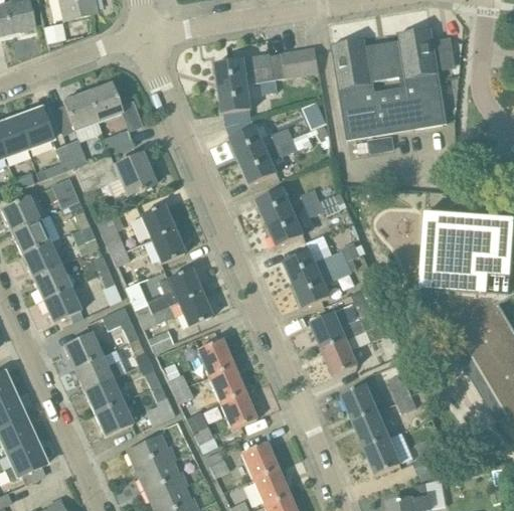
[(0,33),(34,26),(28,0),(10,0),(11,3),(0,5),(0,33)]
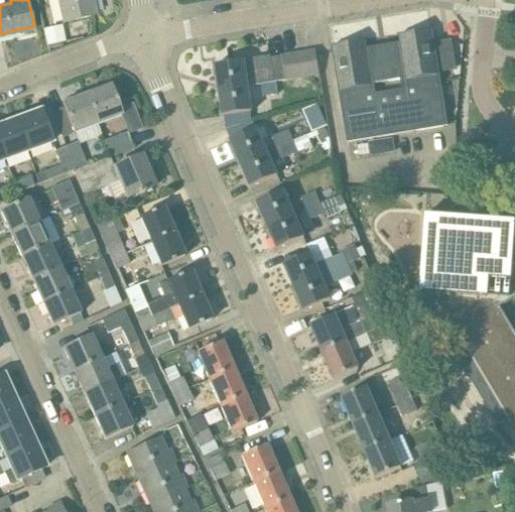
[(96,12),(93,0),(59,0),(61,5),(65,19),(96,12)]
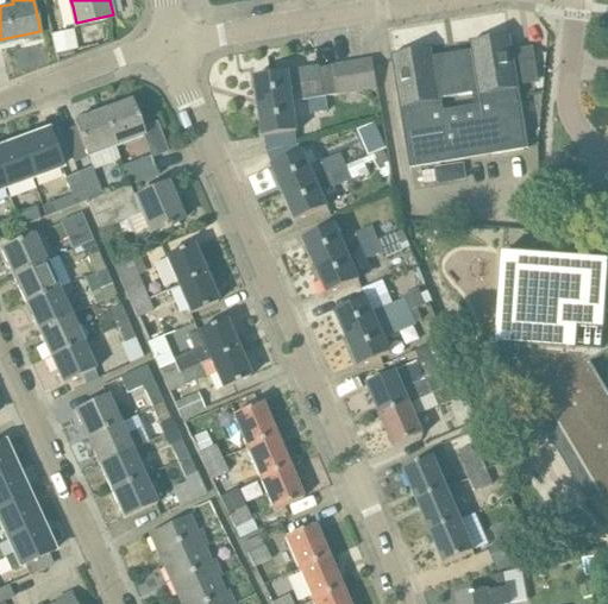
[(74,25),(52,31),(58,54),(75,50),(75,46),(79,45),(74,25)]
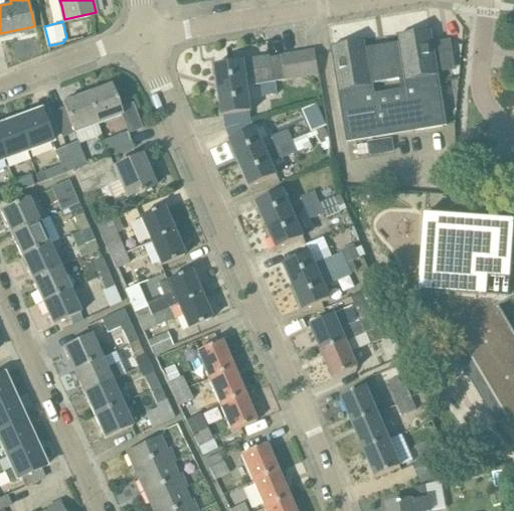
[(377,46),(383,79),(399,76),(401,87),(401,88),(441,81),(432,28),(399,33),(401,42),(377,46)]
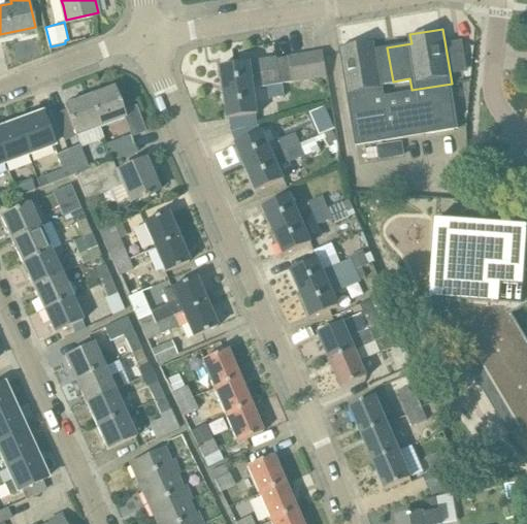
[(385,94),(383,83),(393,82),(387,47),(375,50),(374,40),(341,45),(350,100),(385,94)]
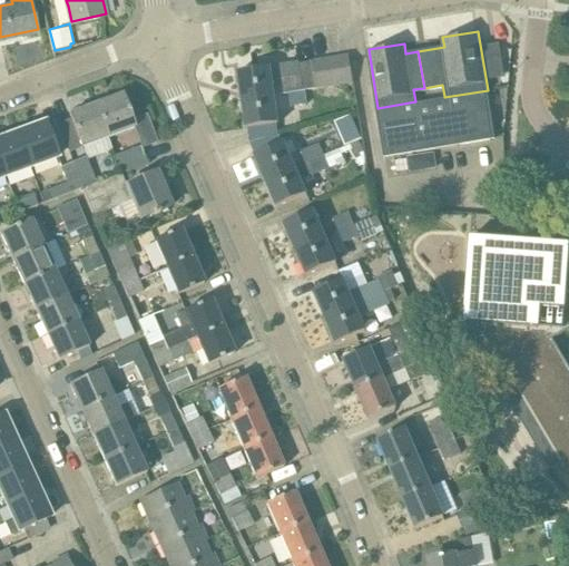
[(239,69),(243,96),(354,79),(350,52),(300,60),(302,71),(273,76),(271,66),(272,65),(271,65),(239,69)]
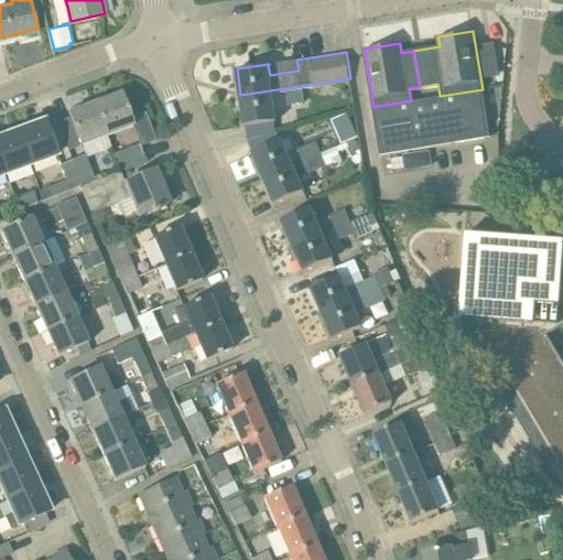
[(350,78),(240,95),(245,122),(245,124),(275,119),(273,105),(304,100),(302,86),(350,78)]
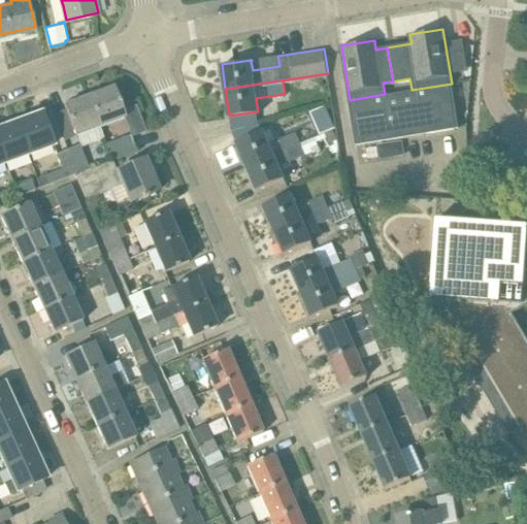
[(412,90),(412,89),(385,94),(350,100),(357,142),(455,127),(455,126),(458,125),(452,84),(412,90)]
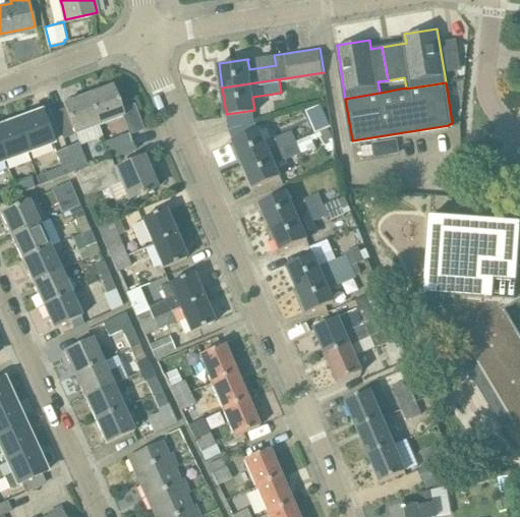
[(89,93),(100,122),(124,113),(113,83),(89,93)]
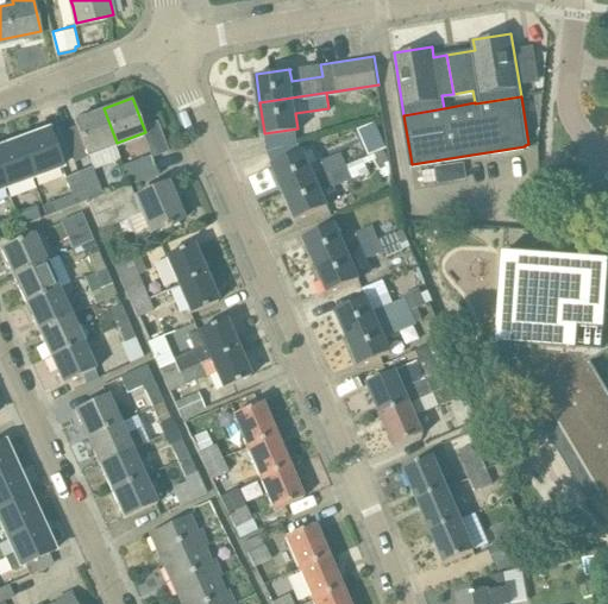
[(88,153),(117,143),(104,108),(75,119),(88,153)]
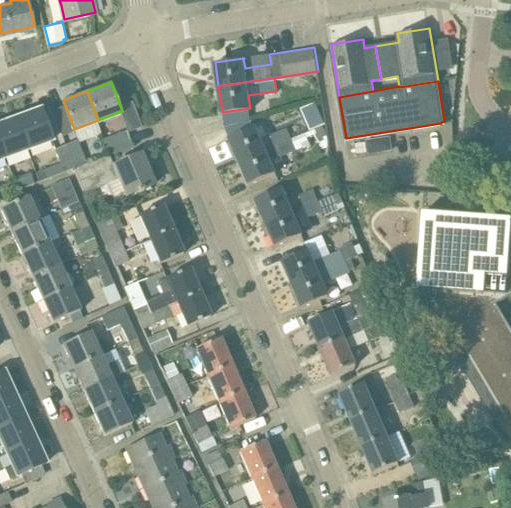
[(17,116),(28,146),(52,137),(41,108),(17,116)]
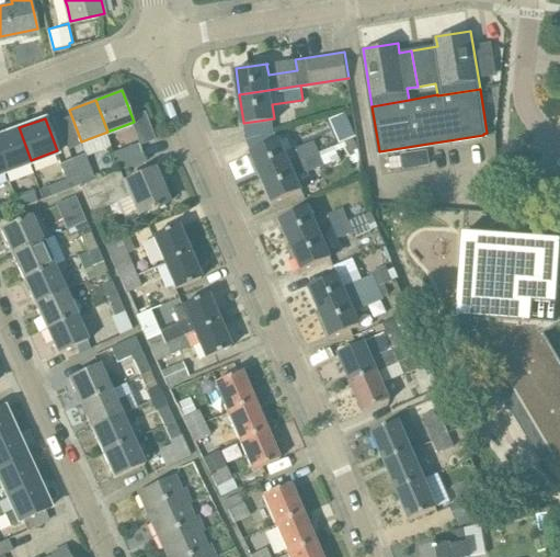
[(353,125),(338,133),(341,140),(357,133),(353,125)]
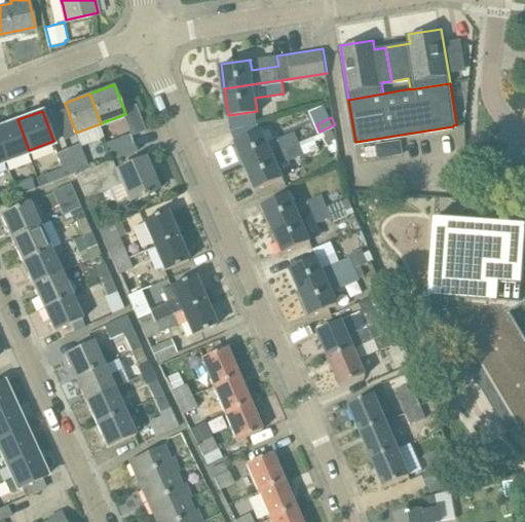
[(0,145),(5,158),(29,150),(17,119),(0,125),(0,145)]
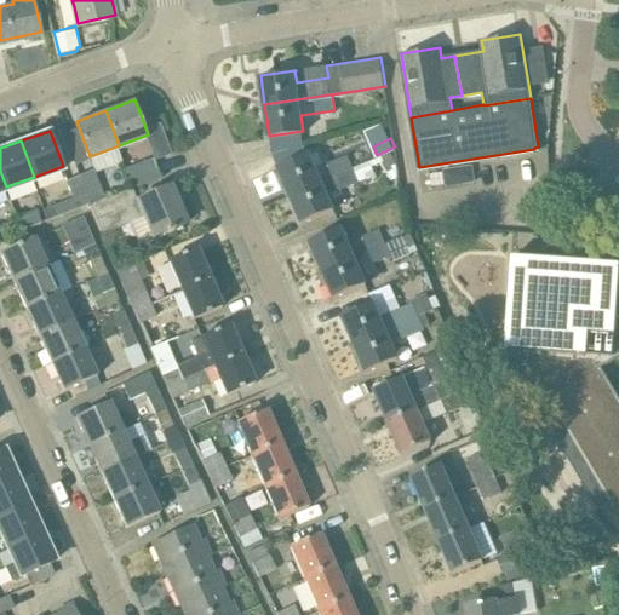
[(397,161),(393,149),(379,155),(384,167),(397,161)]
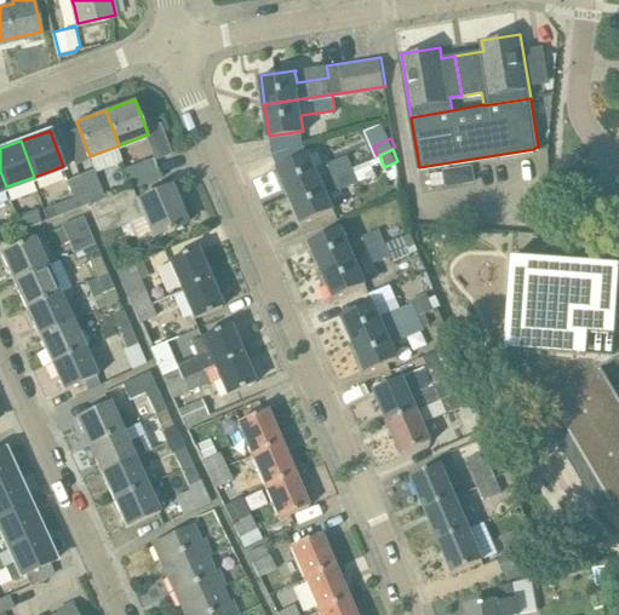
[(316,166),(310,151),(278,165),(279,166),(291,193),(354,166),(348,153),(316,166)]
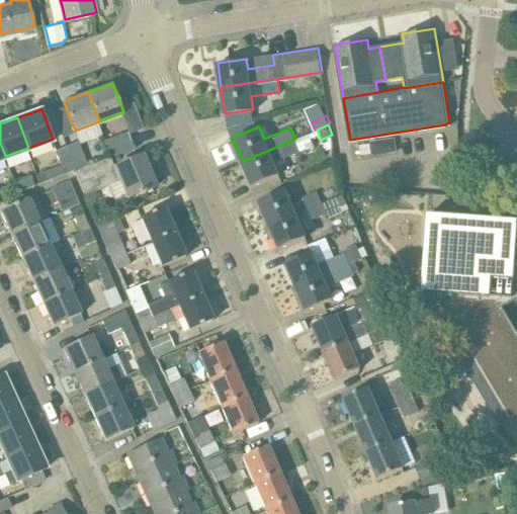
[(134,144),(127,129),(105,139),(111,154),(134,144)]
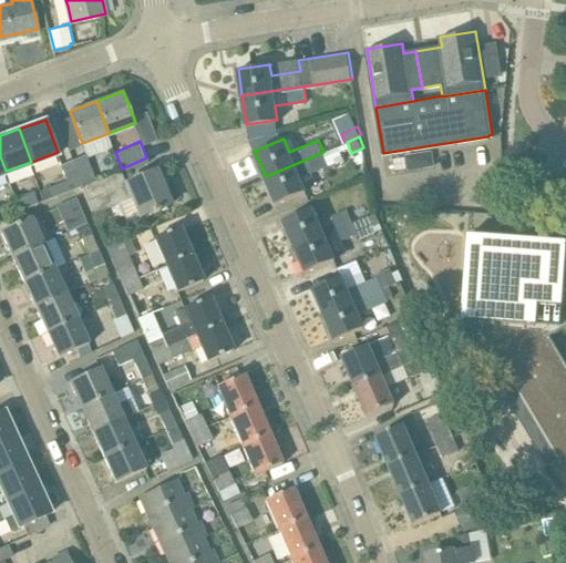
[(323,152),(266,176),(276,202),(276,203),(306,190),(300,176),(328,164),(323,152)]
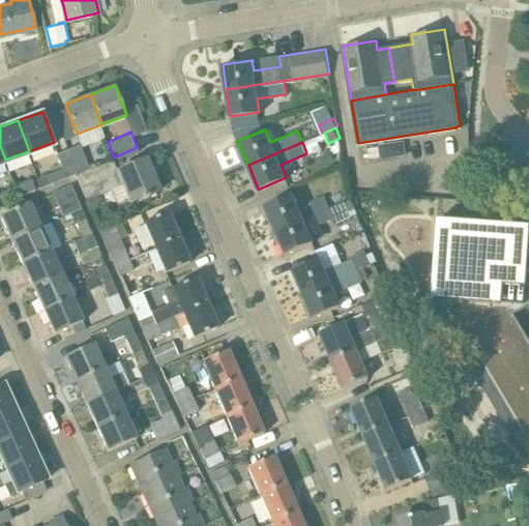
[(80,143),(68,147),(78,172),(90,167),(80,143)]
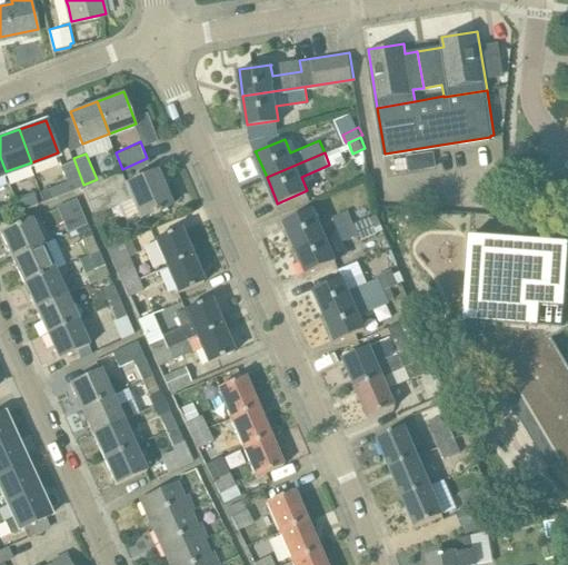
[(67,178),(71,189),(83,185),(73,158),(61,164),(67,178)]
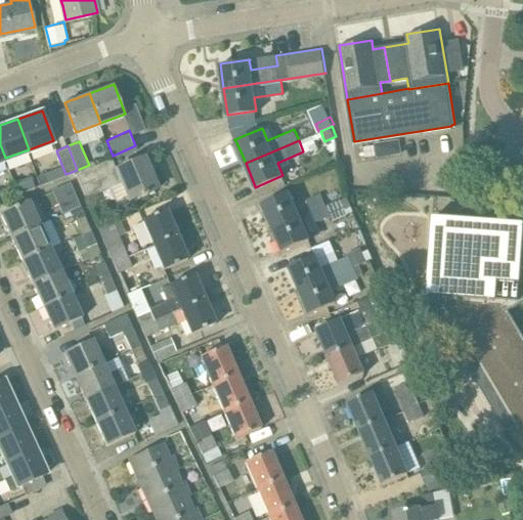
[(158,186),(144,156),(113,169),(109,159),(90,166),(77,171),(87,195),(122,179),(130,198),(158,186)]
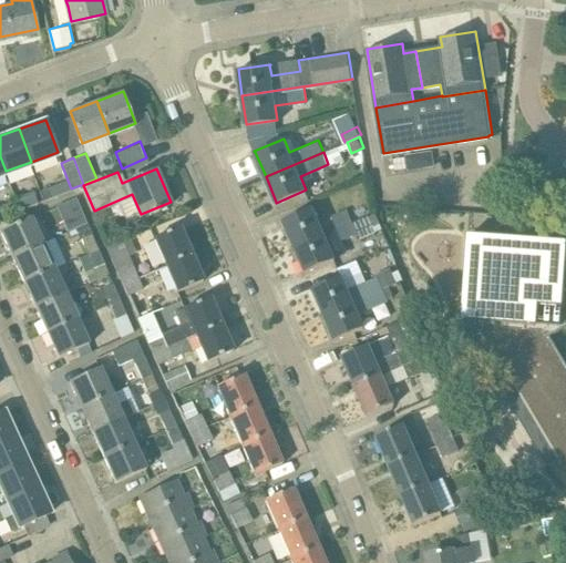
[(67,177),(45,186),(50,197),(71,188),(67,177)]
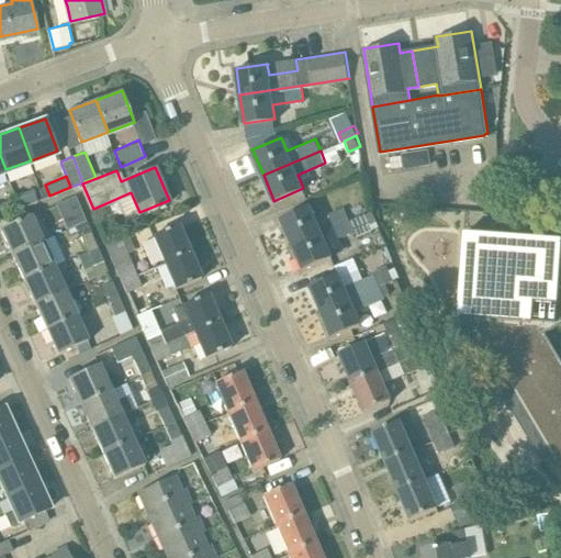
[(34,190),(15,197),(19,207),(37,199),(34,190)]
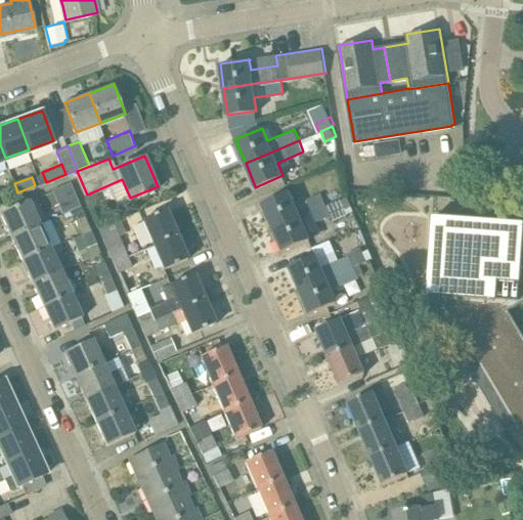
[(54,186),(67,212),(85,204),(73,178),(54,186)]
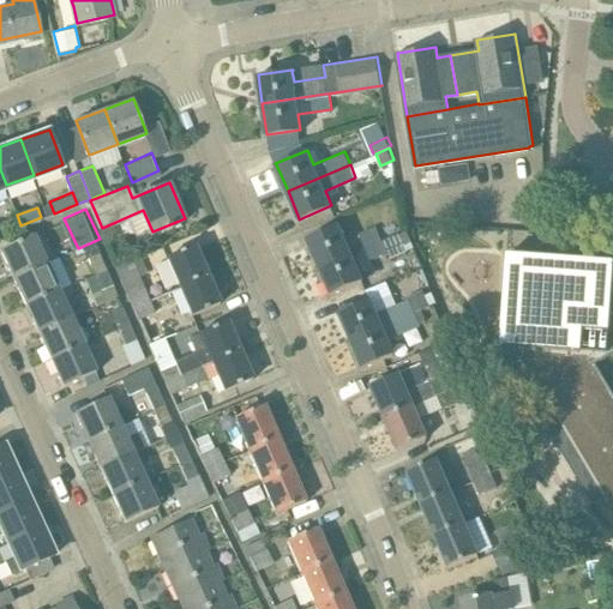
[(0,233),(20,225),(17,215),(0,221),(0,233)]
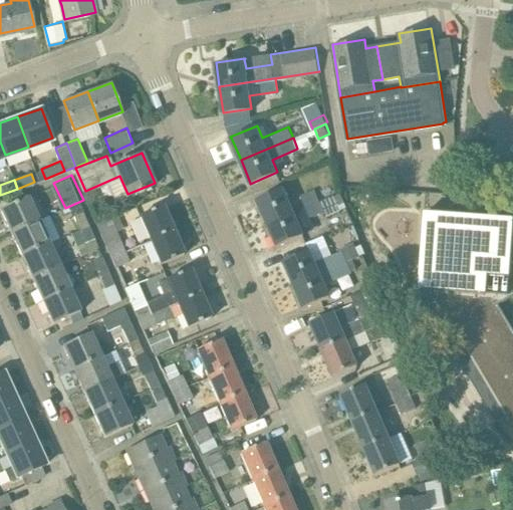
[(267,222),(294,210),(284,187),(257,199),(257,200),(258,199),(267,222)]
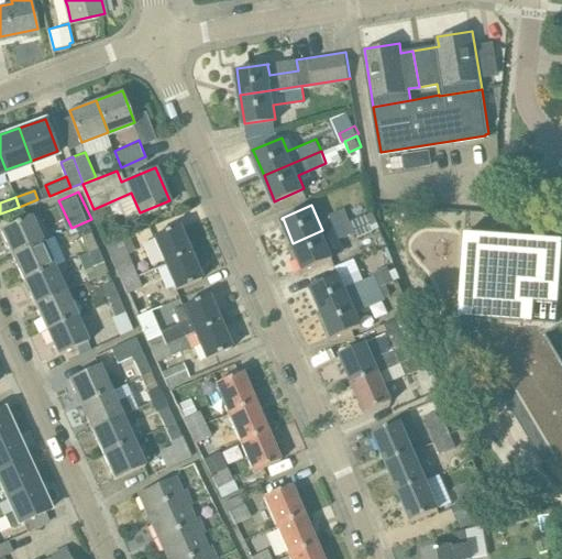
[(334,225),(351,218),(345,206),(329,214),(334,225)]
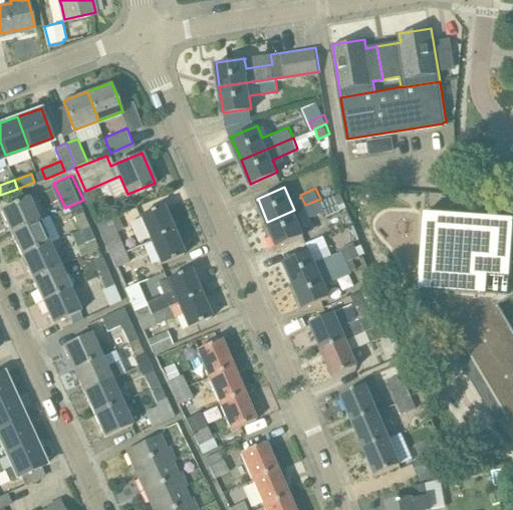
[(341,192),(321,200),(327,214),(347,206),(341,192)]
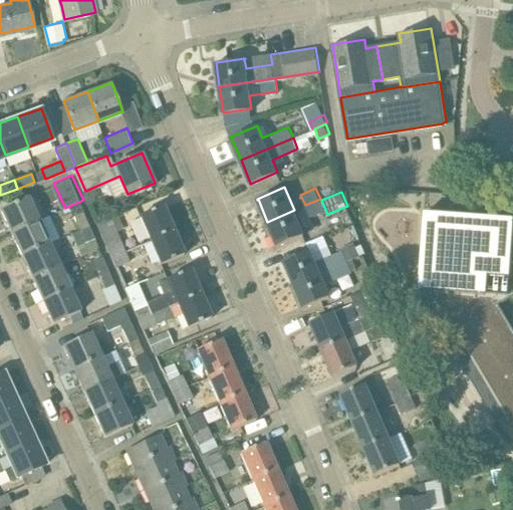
[(1,208),(12,231),(38,219),(27,196),(1,208)]
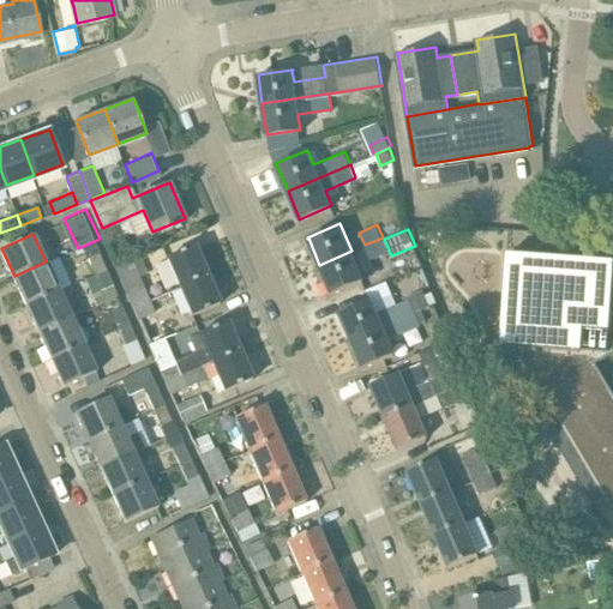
[(383,240),(383,237),(365,245),(371,258),(388,251),(383,240)]
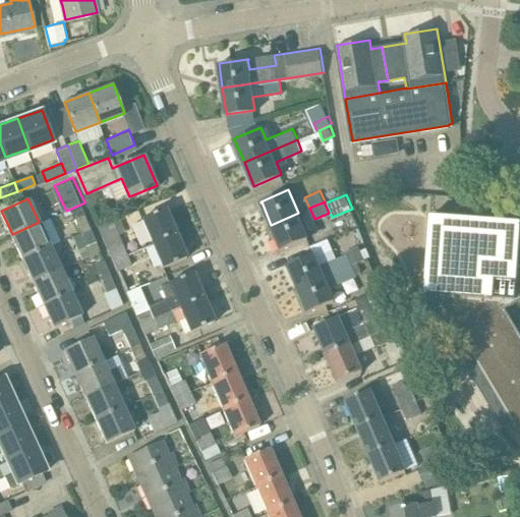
[(153,241),(176,231),(166,207),(142,217),(153,241)]
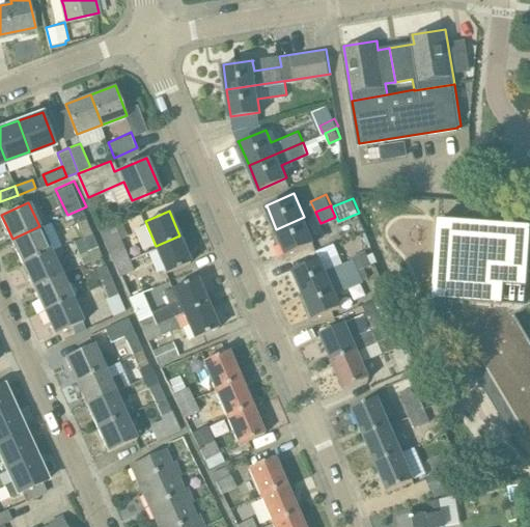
[(82,234),(91,230),(86,217),(76,221),(82,234)]
